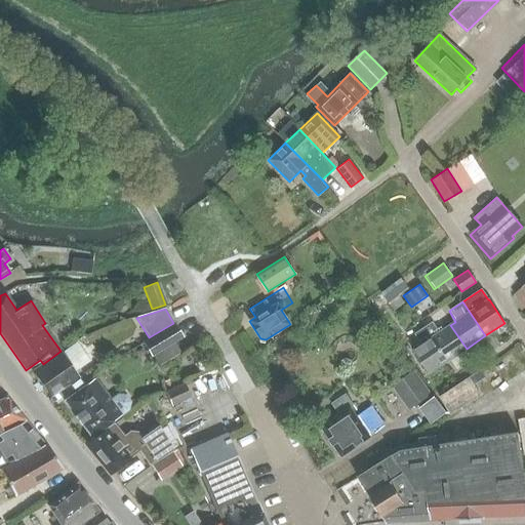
[(467,349),(450,325),(436,335),(434,332),(437,329),(432,322),(426,327),(448,361),(467,349)]
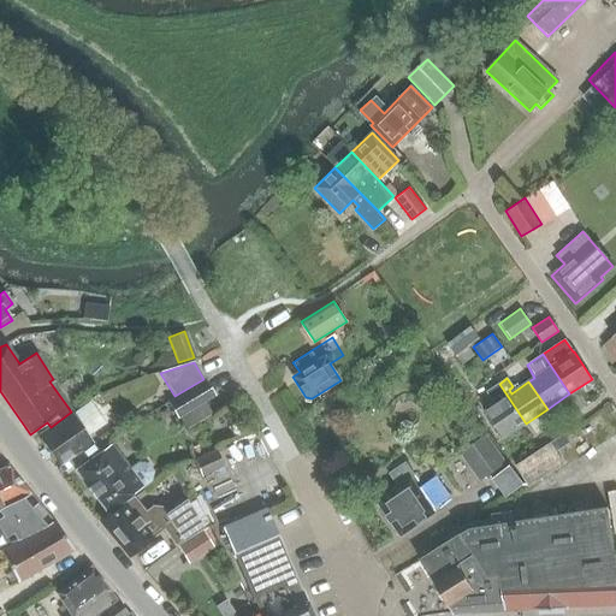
[(214,397),(203,379),(175,396),(165,402),(177,419),(179,418),(187,428),(211,414),(205,403),(214,397)]
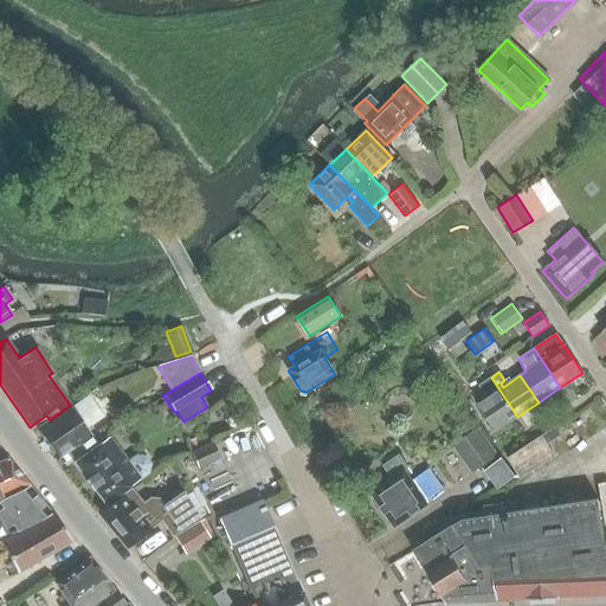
[(495,432),(517,417),(491,378),(478,386),(487,398),(476,405),(495,432)]
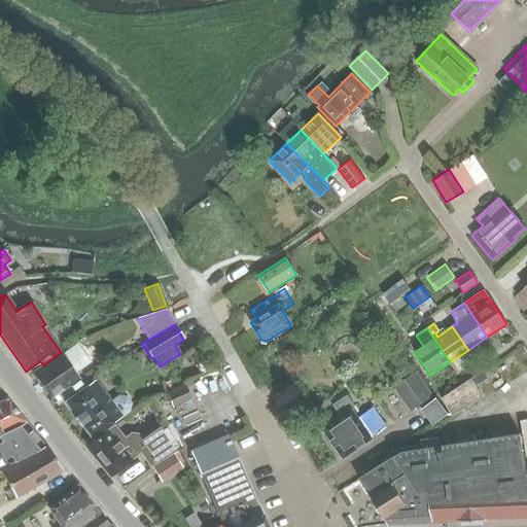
[(49,398),(78,378),(60,353),(43,365),(32,373),(49,398)]
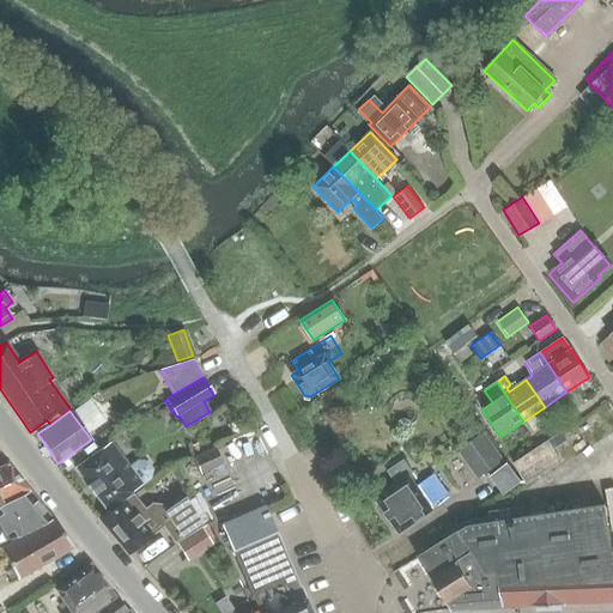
[(503,460),(483,431),(456,450),(477,479),(503,460)]
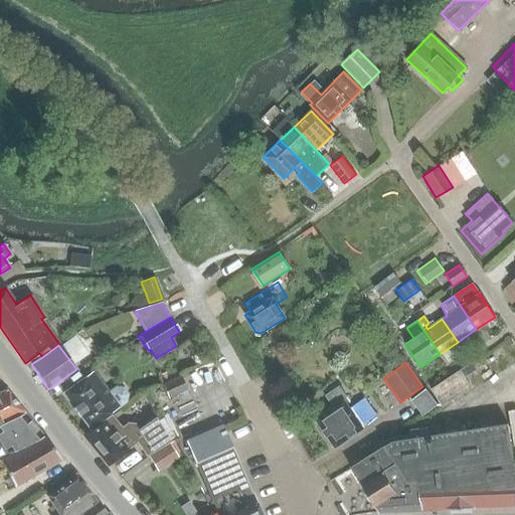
[(460,370),(465,377),(477,369),(472,362),(460,370)]
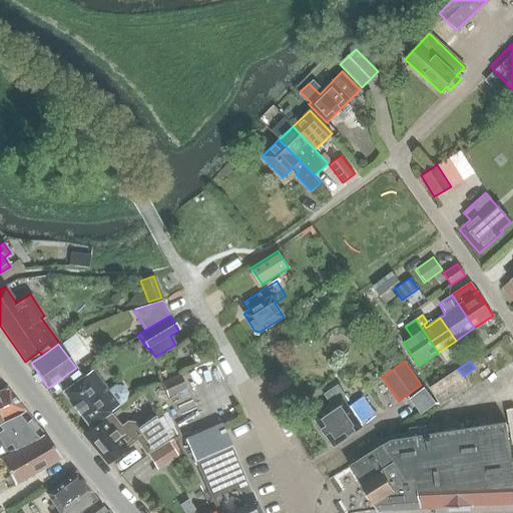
[(463,376),(458,369),(428,388),(440,406),(469,387),(463,376)]
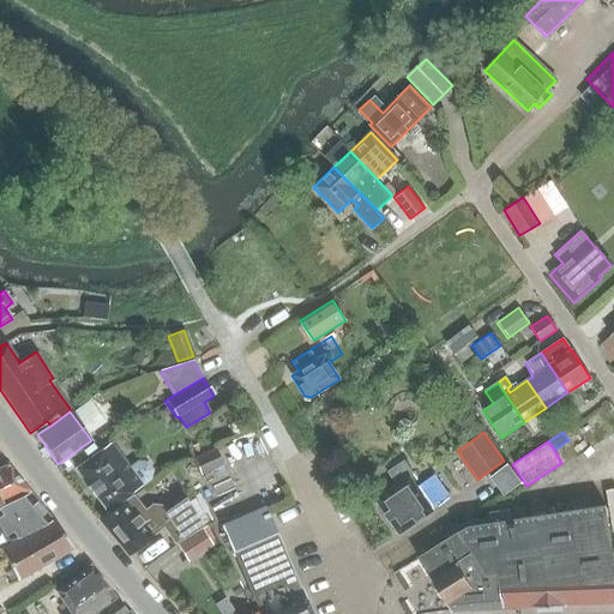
[(137,462),(128,468),(109,443),(74,469),(86,486),(85,487),(91,495),(94,494),(106,511),(142,485),(150,480),(152,470),(146,462),(137,462)]
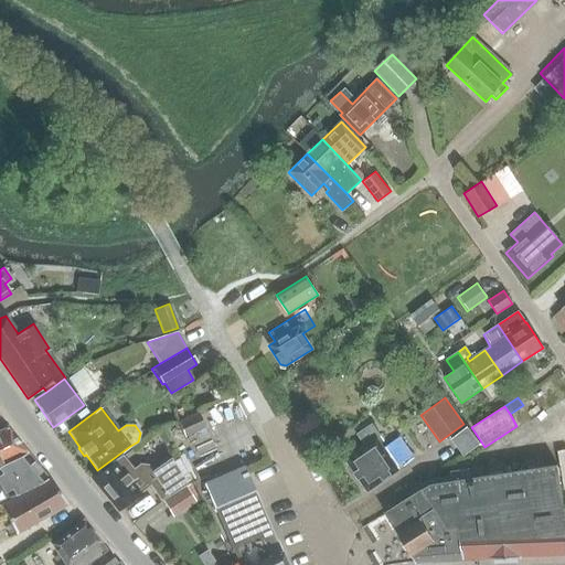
[(205,428),(198,412),(177,422),(183,438),(205,428)]
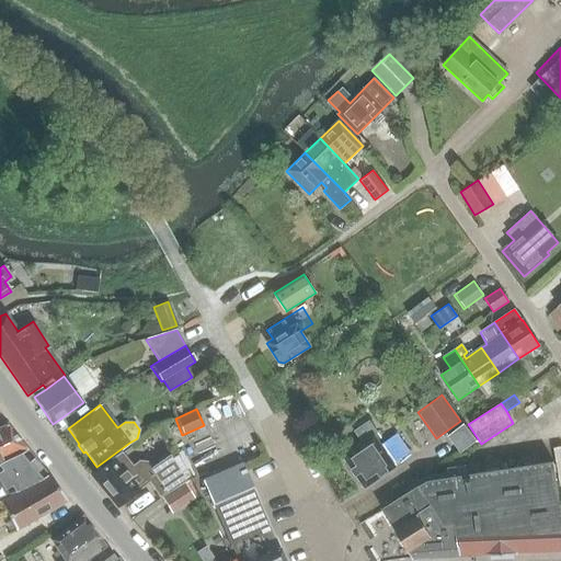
[(397,434),(380,445),(377,439),(380,437),(369,421),(354,431),(362,443),(343,456),(364,488),(396,467),(393,464),(410,453),(397,434)]
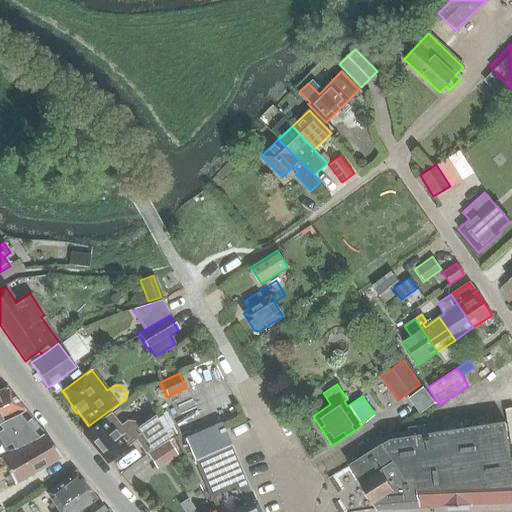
[(420,413),(434,401),(423,386),(408,397),(420,413)]
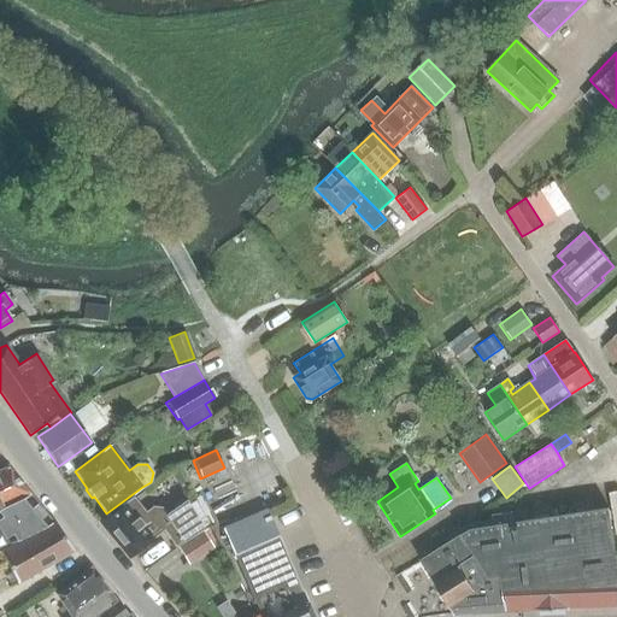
[(0,506),(28,494),(5,466),(0,468),(0,506)]
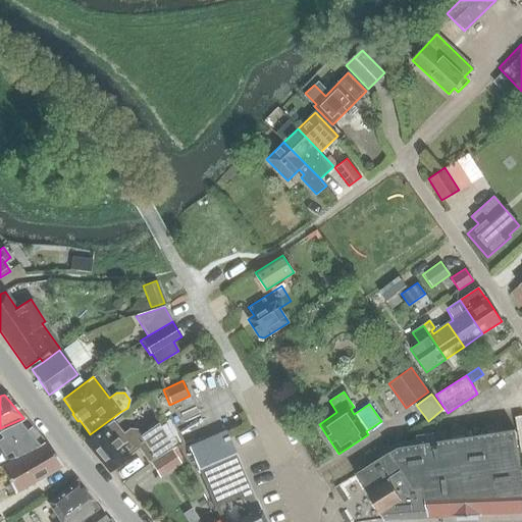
[(24,418),(24,419),(23,418),(0,428),(0,455),(5,464),(8,462),(45,442),(24,418)]
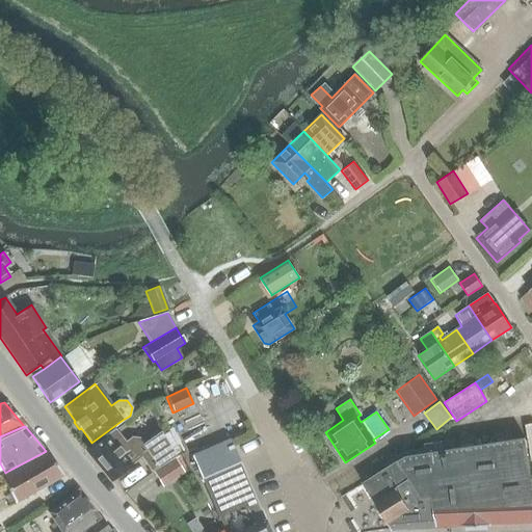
[(130,436),(123,442),(114,429),(84,450),(110,482),(140,457),(150,471),(175,455),(158,432),(143,443),(139,436),(130,436)]
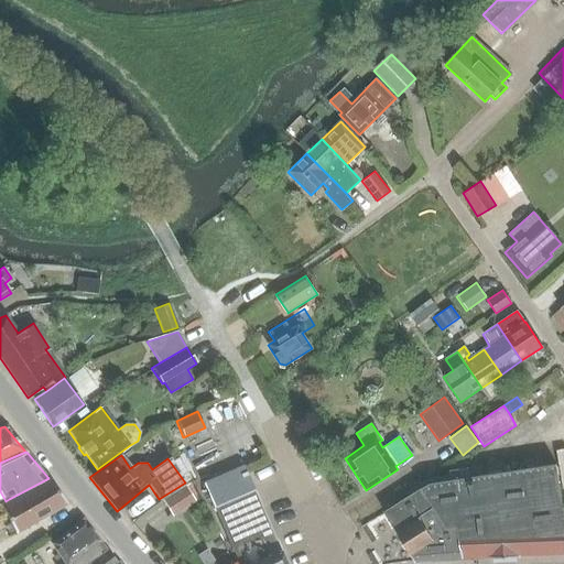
[(563,506),(562,507),(555,464),(430,484),(430,483),(383,512),(397,533),(410,554),(414,563),(462,559),(489,557),(489,559),(519,557),(519,556),(563,554),(563,506)]
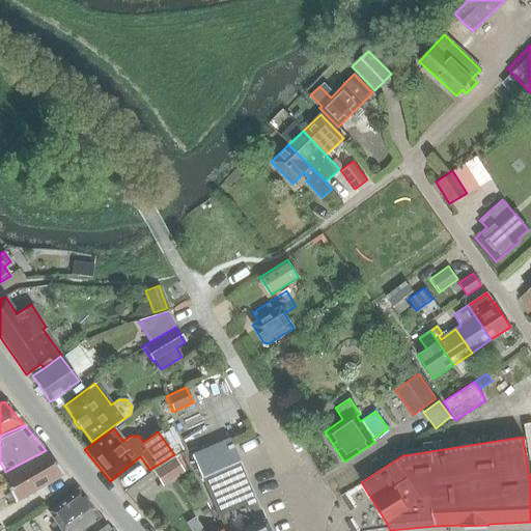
[(256,501),(239,460),(230,441),(193,457),(201,477),(219,520),(225,530),(268,530),(255,501),(256,501)]
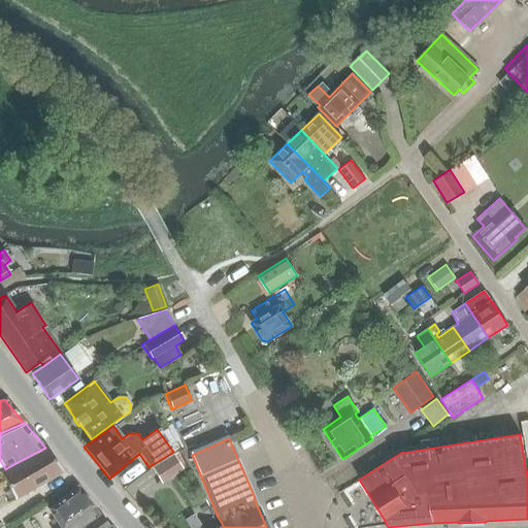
[(45,448),(8,467),(5,469),(0,471),(0,473),(14,499),(62,471),(45,448)]
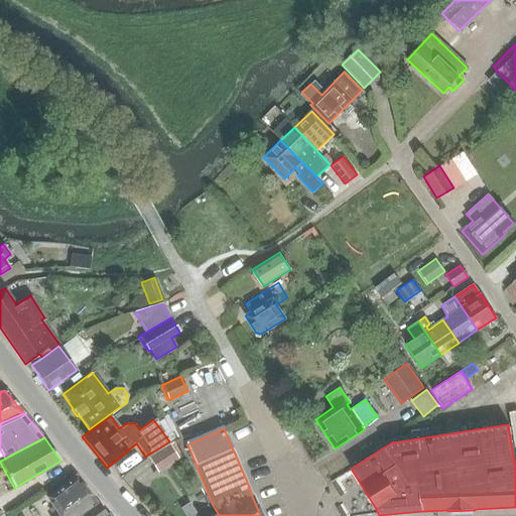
[(178,459),(168,443),(147,458),(157,473),(178,459)]
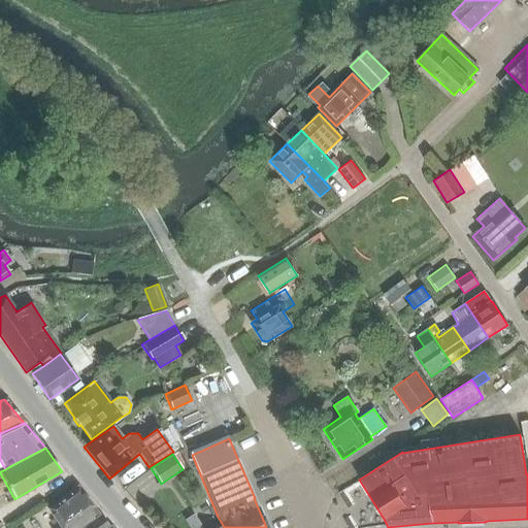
[(94,518),(99,514),(76,486),(46,507),(60,526),(57,527),(77,527),(94,517),(94,518)]
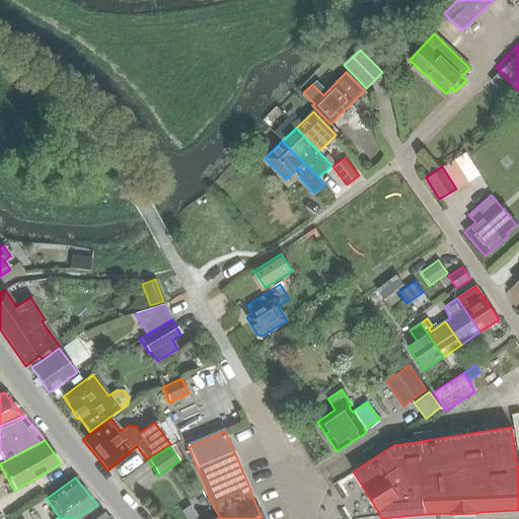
[(105,518),(107,518),(98,505),(82,518),(105,518)]
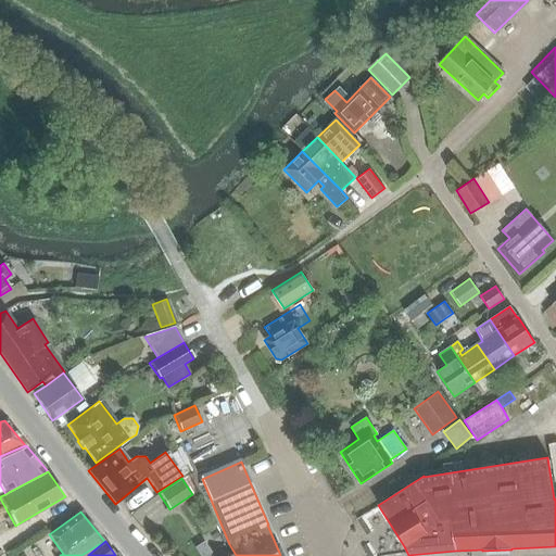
[(235,555),(232,553),(227,555),(211,555),(203,542),(194,547),(199,555),(235,555)]
